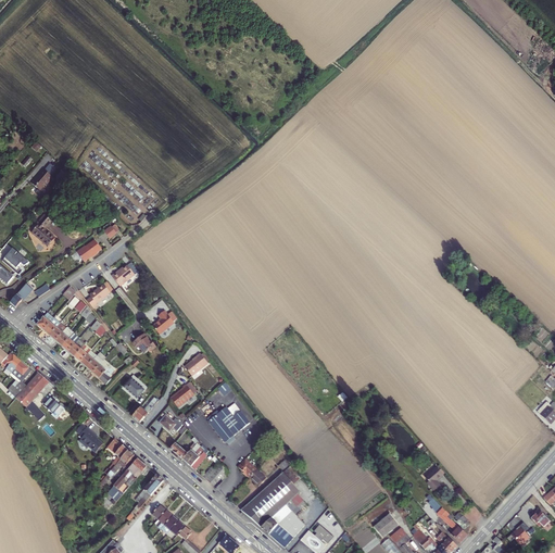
[(36,151),(40,146),(36,141),(32,147),(36,151)]
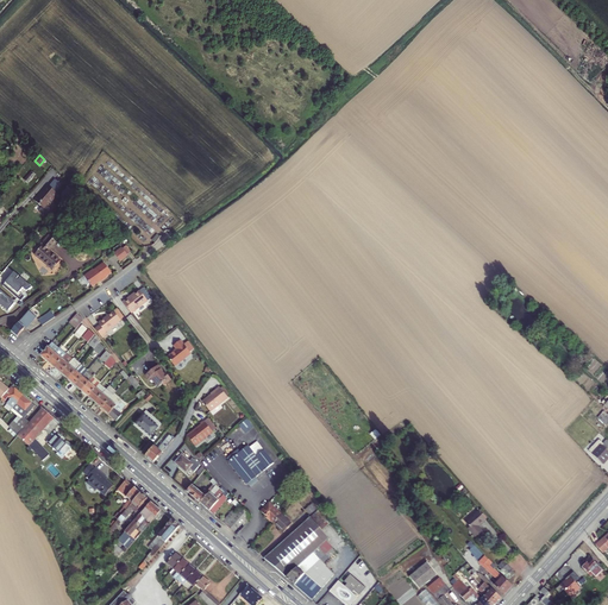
[(29,178),(35,171),(32,168),(25,175),(29,178)]
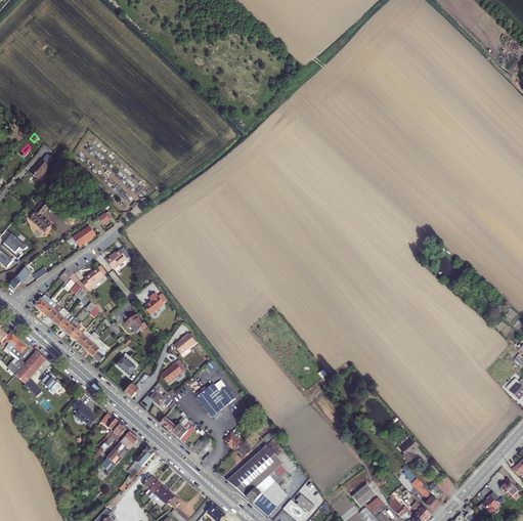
[(49,167),(42,160),(35,167),(34,167),(29,171),(37,178),(43,173),(44,172),(49,167)]
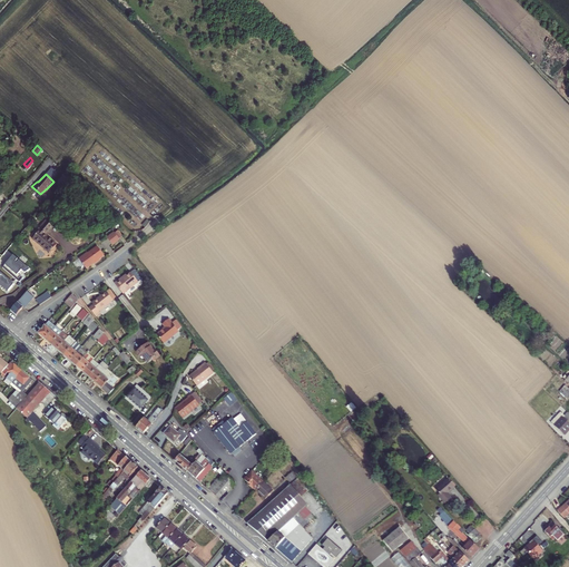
[(31,238),(48,253),(56,243),(45,233),(51,225),(45,218),(37,227),(39,230),(37,233),(31,238)]
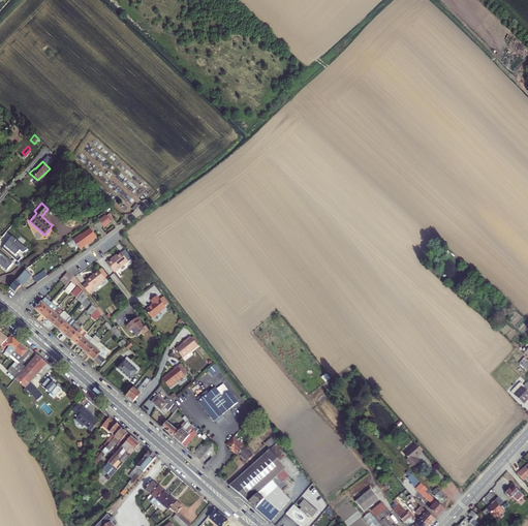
[(105,215),(105,214),(99,219),(103,225),(111,220),(110,220),(105,215)]
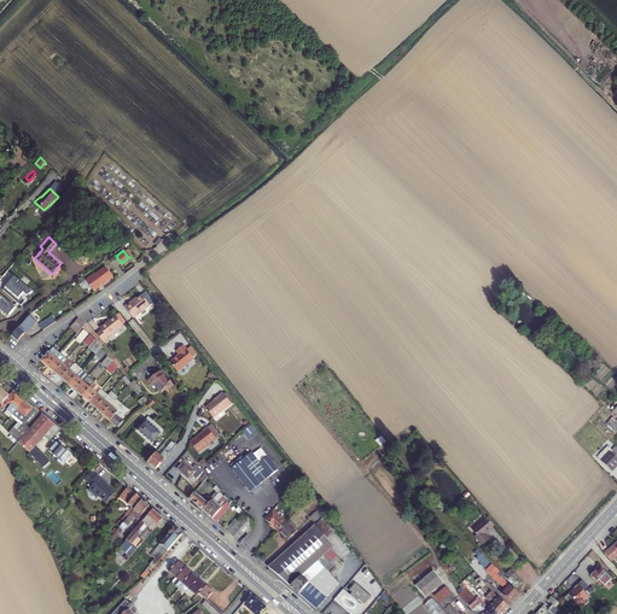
[(114,276),(105,265),(95,273),(94,273),(85,279),(93,291),(99,287),(98,286),(100,285),(102,285),(103,285),(110,280),(109,279),(114,276)]
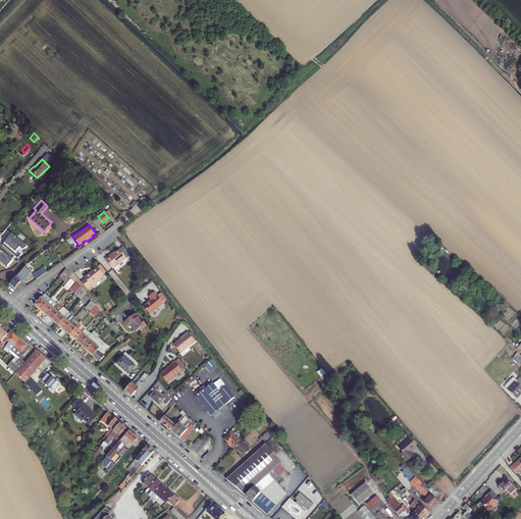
[(10,228),(2,238),(14,247),(18,242),(21,245),(24,242),(16,235),(14,237),(12,235),(15,232),(10,228)]
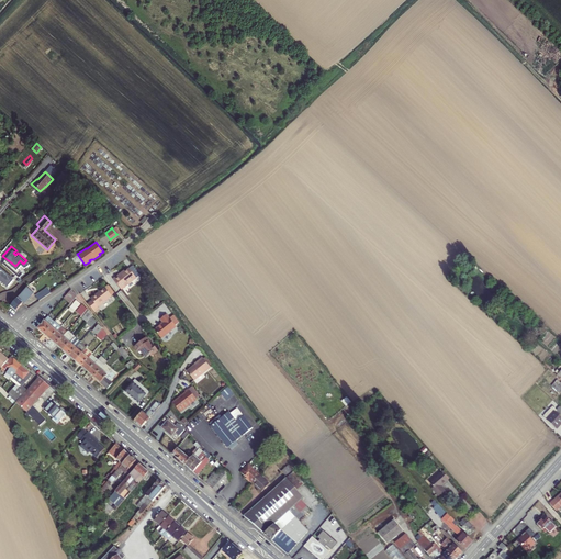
[(0,276),(7,281),(12,275),(0,266),(0,276)]
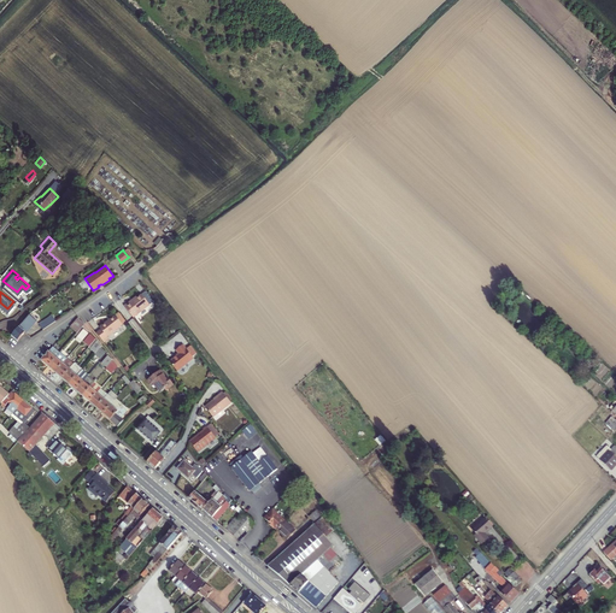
[(124,305),(134,317),(150,304),(142,294),(134,300),(133,299),(124,305)]
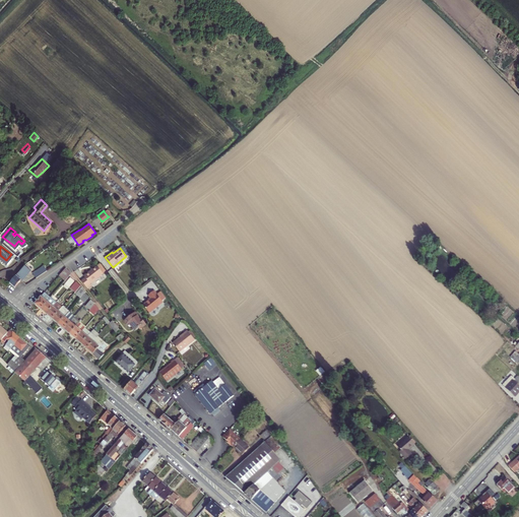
[(107,270),(101,262),(98,265),(104,272),(107,270)]
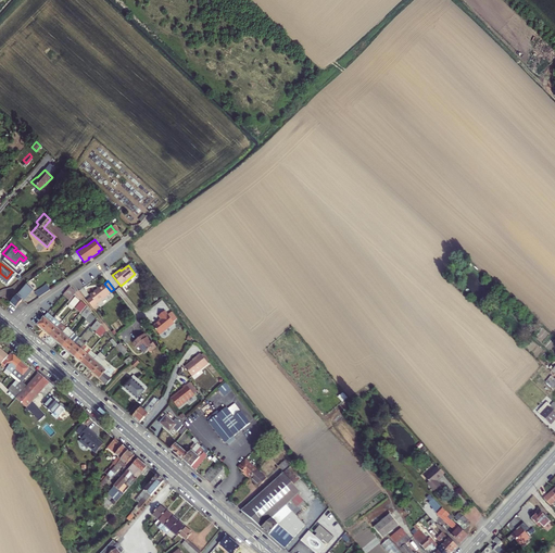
[(26,284),(10,302),(15,306),(22,299),(24,300),(33,290),(26,284)]
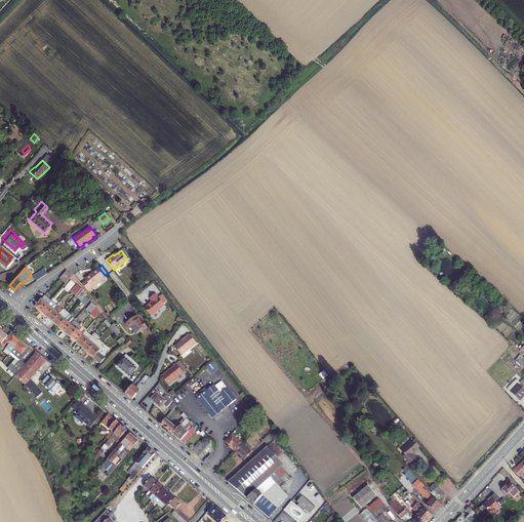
[(32,275),(36,280),(39,278),(47,273),(43,268),(32,275)]
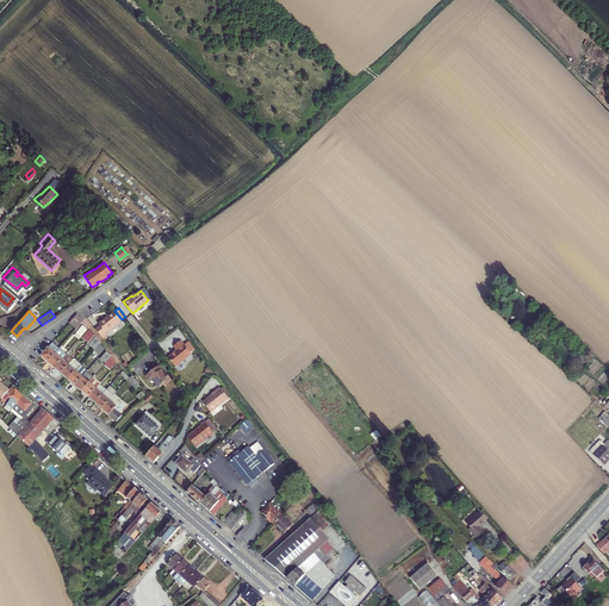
[(95,329),(104,338),(109,333),(106,331),(122,319),(115,311),(99,323),(100,325),(95,329)]
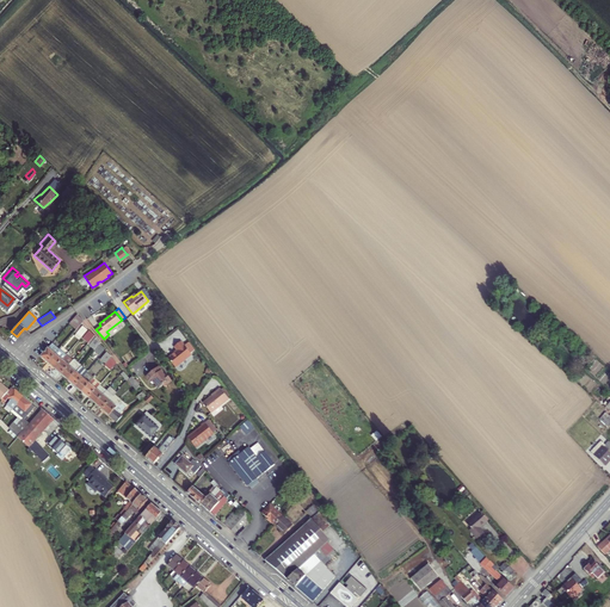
[(76,328),(84,320),(76,314),(69,322),(76,328)]
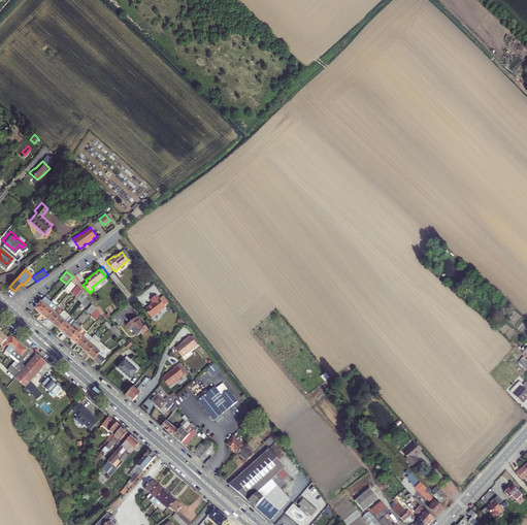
[(66,287),(70,291),(76,284),(72,281),(66,287)]
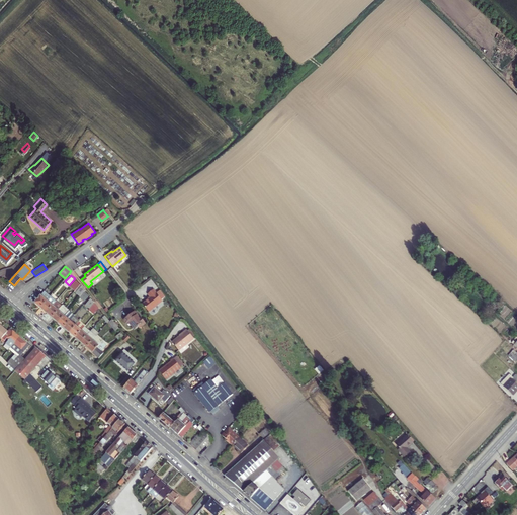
[(75,290),(81,284),(76,279),(70,286),(75,290)]
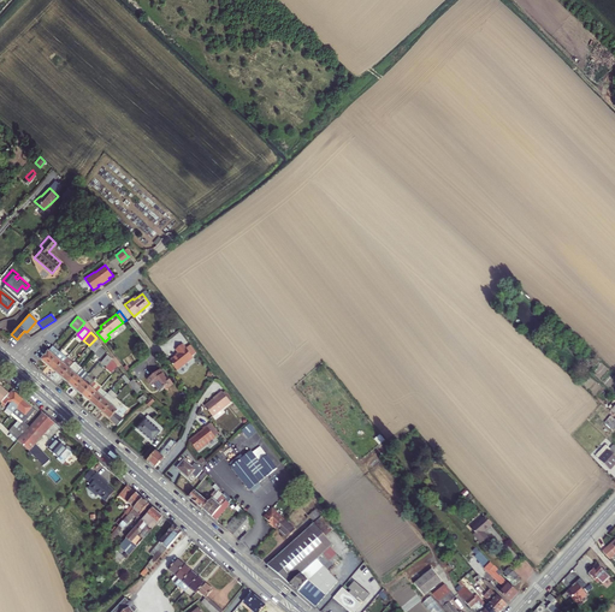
[(90,346),(95,351),(100,345),(101,344),(96,338),(90,346)]
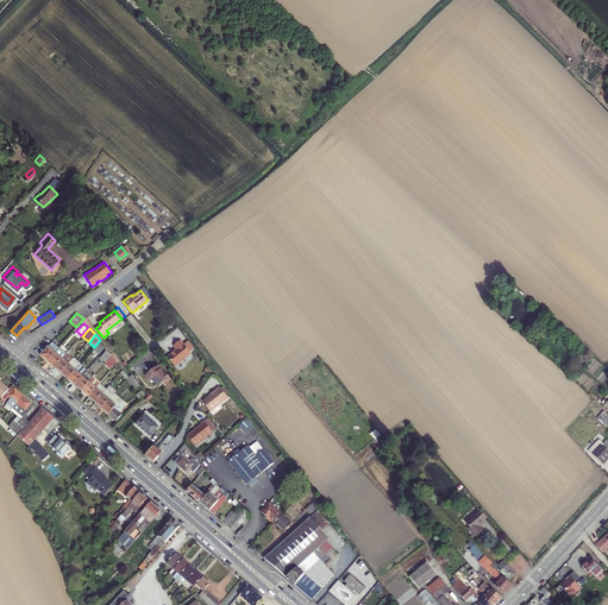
[(168,357),(175,365),(190,352),(189,351),(185,344),(181,340),(174,345),(177,348),(168,357)]
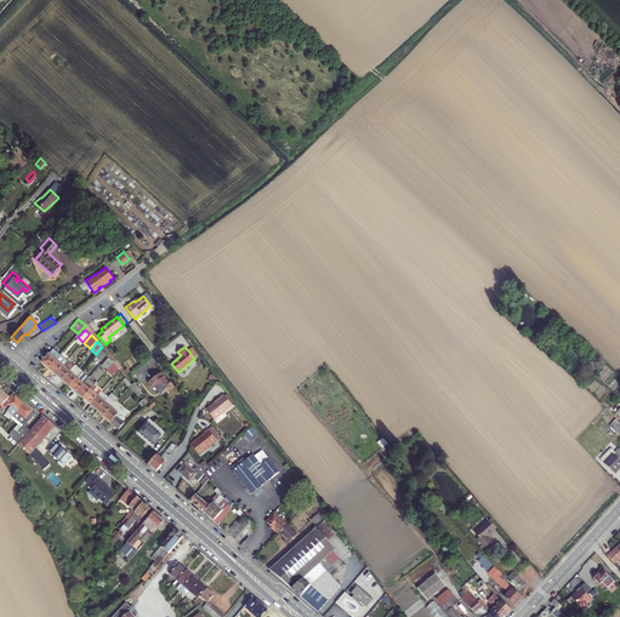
[(192,347),(188,350),(193,358),(198,354),(192,347)]
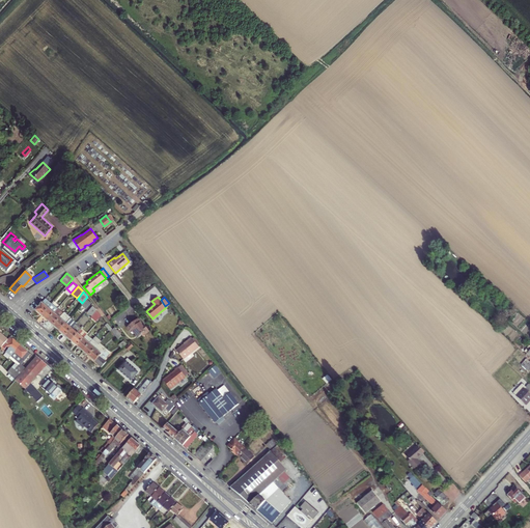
[(42,314),(52,303),(46,298),(36,309),(42,314)]
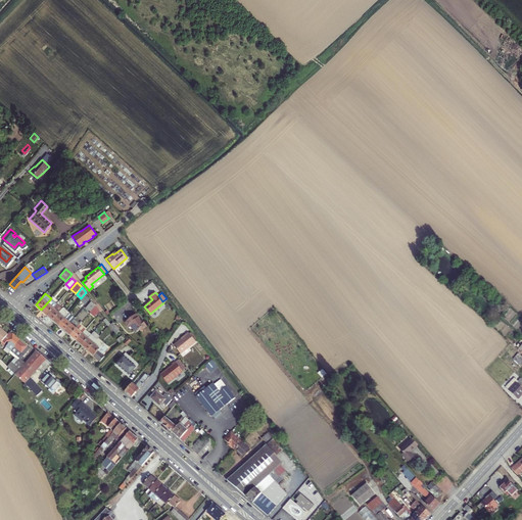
[(84,303),(90,296),(85,293),(81,298),(80,300),(84,303)]
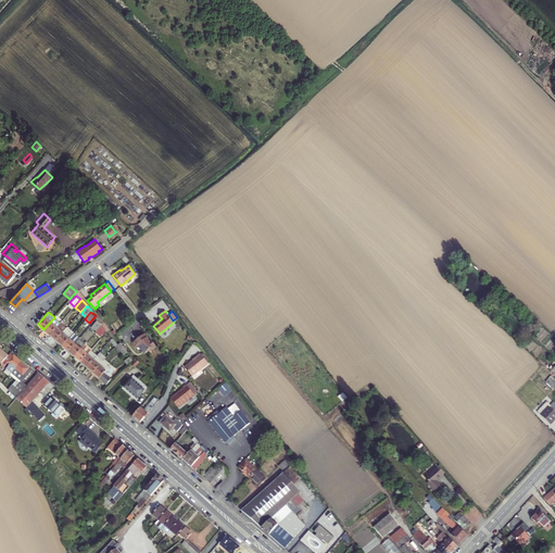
[(43,329),(50,335),(60,323),(54,317),(43,329)]
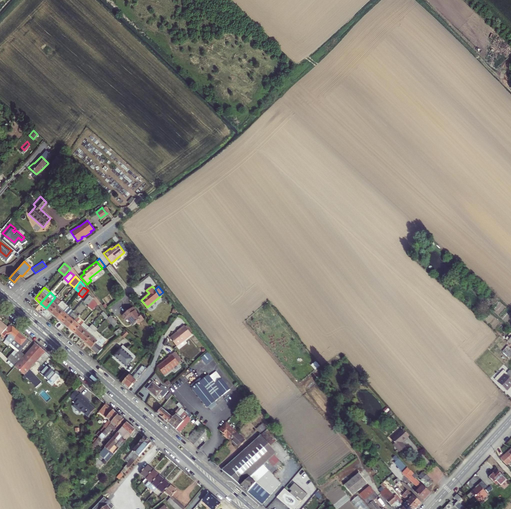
[(84,301),(88,305),(94,298),(89,294),(84,301)]
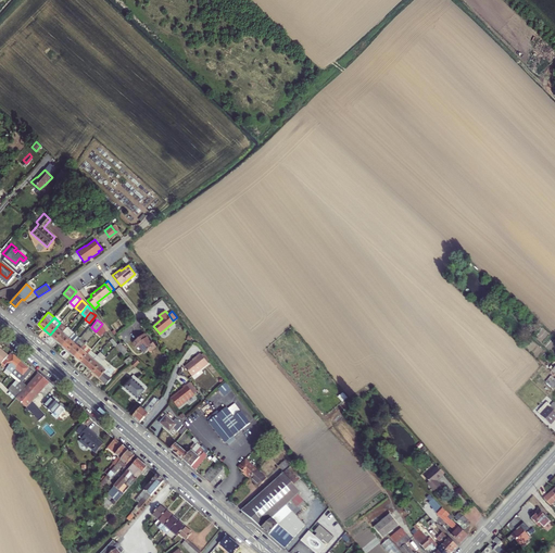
[(57,340),(66,328),(60,323),(50,335),(57,340)]
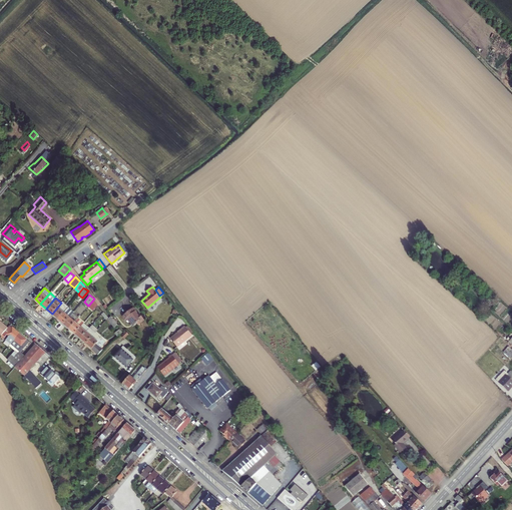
[(94,299),(88,306),(92,310),(97,304),(94,299)]
